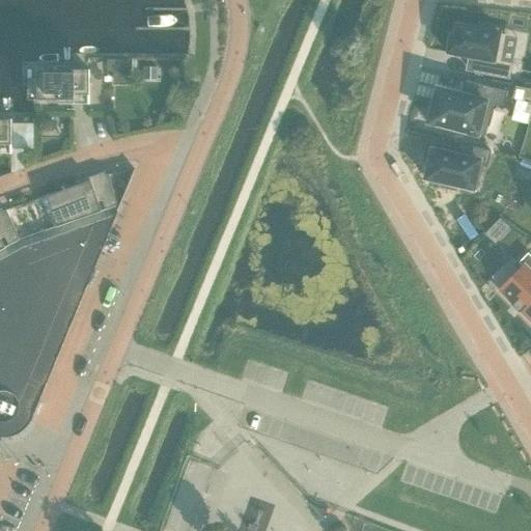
[(450,35),(447,53),(474,58),(471,72),(509,80),(512,63),(500,61),(505,34),(500,33),(501,29),(484,26),(483,30),(457,25),(454,36),(450,35)]
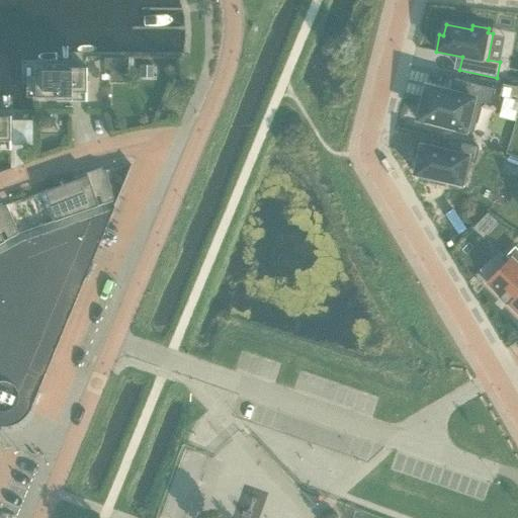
[(111,76),(125,76),(125,60),(111,60),(111,76)]
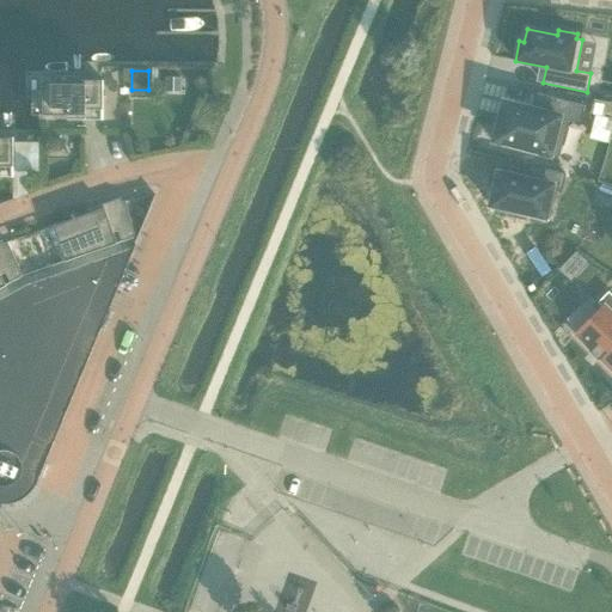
[(165,78),(165,92),(181,92),(181,78),(165,78)]
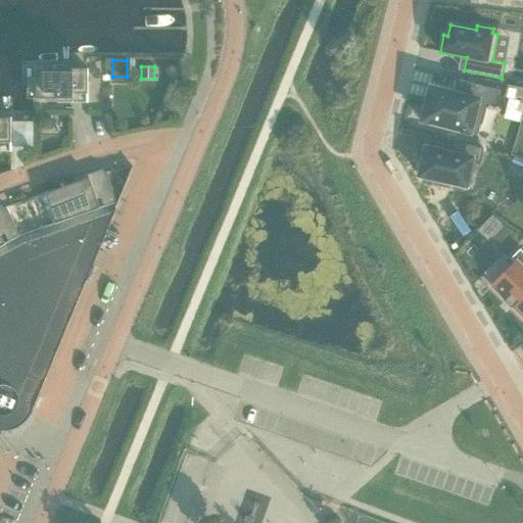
[(88,102),(88,68),(36,68),(37,98),(86,98),(86,102),(88,102)]
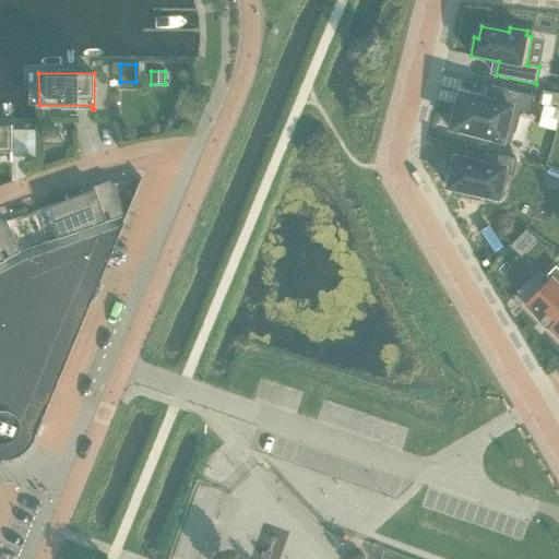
[(461,93),(451,129),(511,143),(520,108),(530,111),(534,96),(491,85),(488,100),(461,93)]
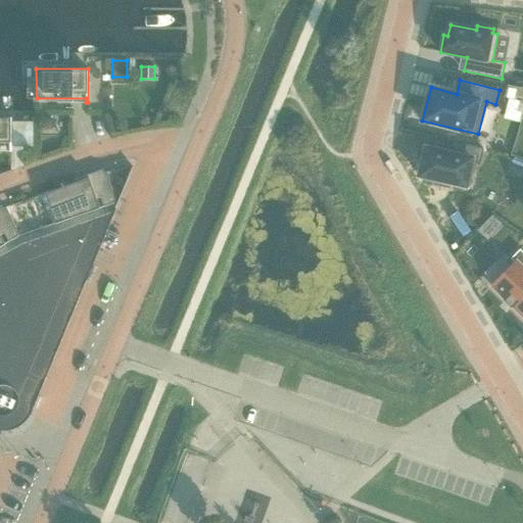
[(11,117),(0,116),(0,147),(9,147),(9,151),(11,151),(11,117)]
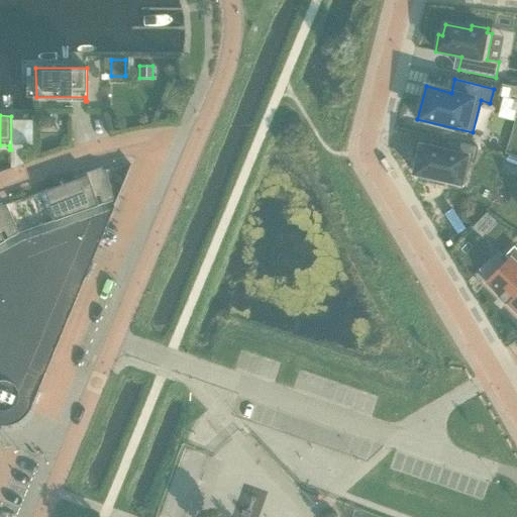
[(435,149),(411,143),(404,171),(419,175),(418,180),(433,184),(434,179),(449,183),(455,158),(464,160),(468,147),(437,140),(435,149)]
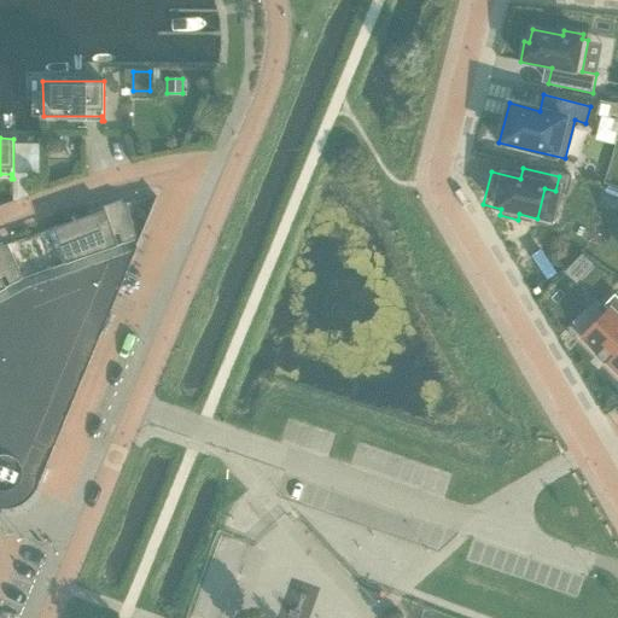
[(45,467),(157,197),(156,197),(139,237),(135,238),(127,202),(75,220),(74,216),(71,217),(74,221),(53,228),(65,262),(23,278),(7,244),(0,248),(0,508),(5,509),(11,508),(16,508),(22,506),(27,503),(30,501),(35,496),(39,491),(45,467)]
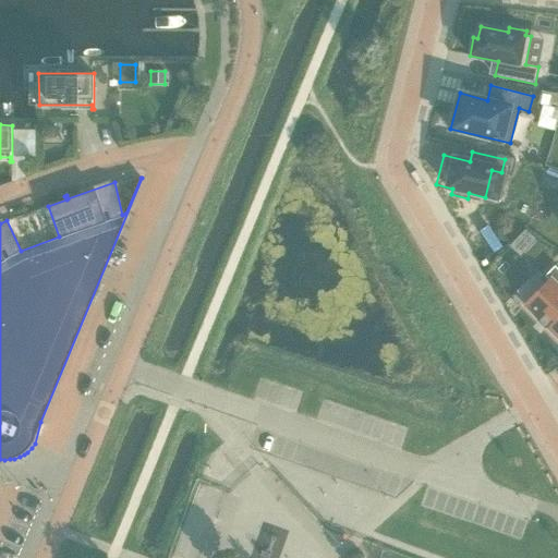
[(545,287),(524,312),(547,330),(544,334),(555,342),(557,339),(557,279),(546,269),(537,280),(545,287)]
